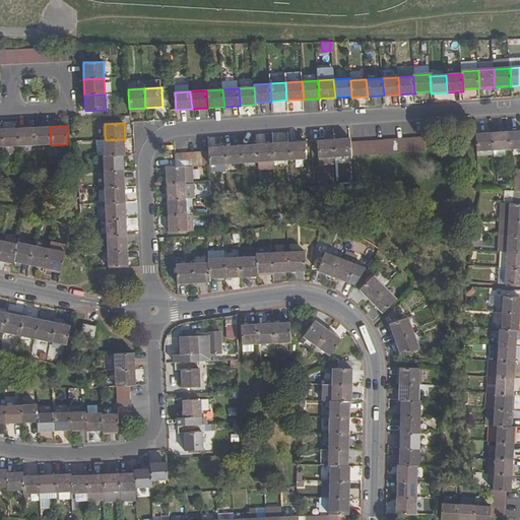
[(50,127),(35,128),(36,146),(51,145),(50,127)]
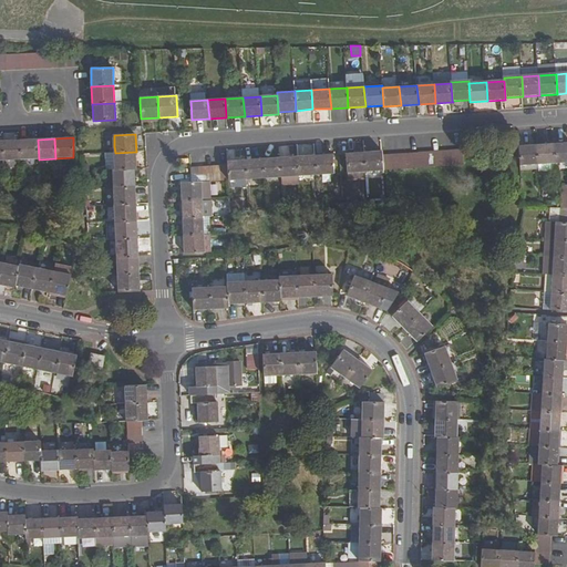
[(39,160),(38,140),(20,141),(21,160),(39,160)]
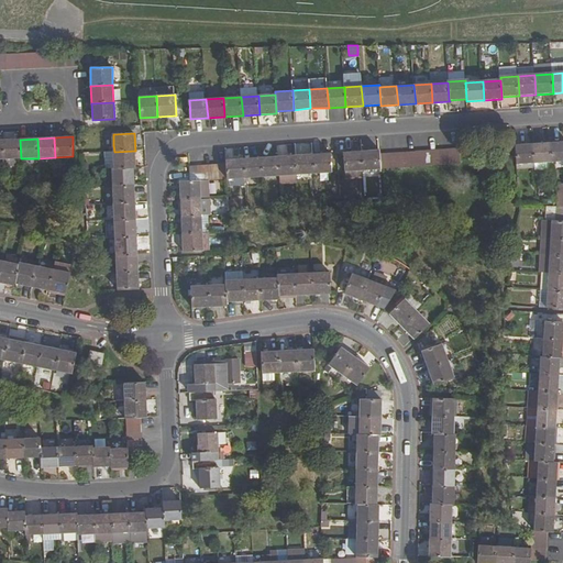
[(21,158),(20,140),(3,140),(4,159),(21,158)]
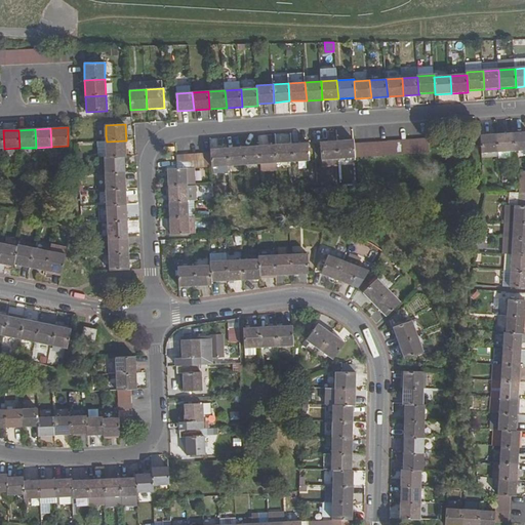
[(514,151),(524,150),(524,132),(513,133),(514,151)]
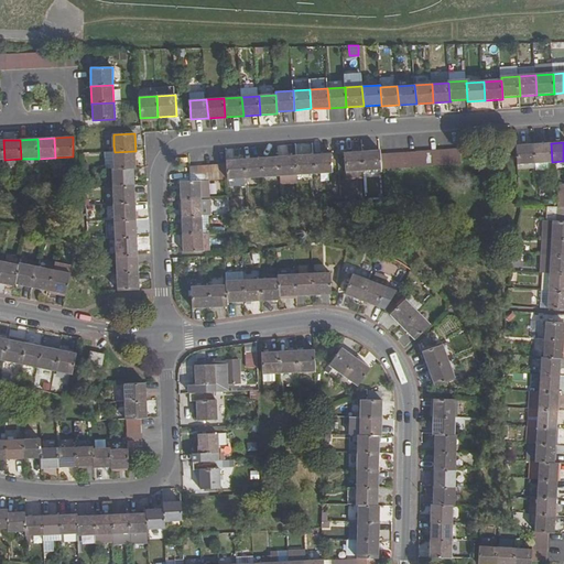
[(533,144),(534,163),(552,162),(551,143),(533,144)]
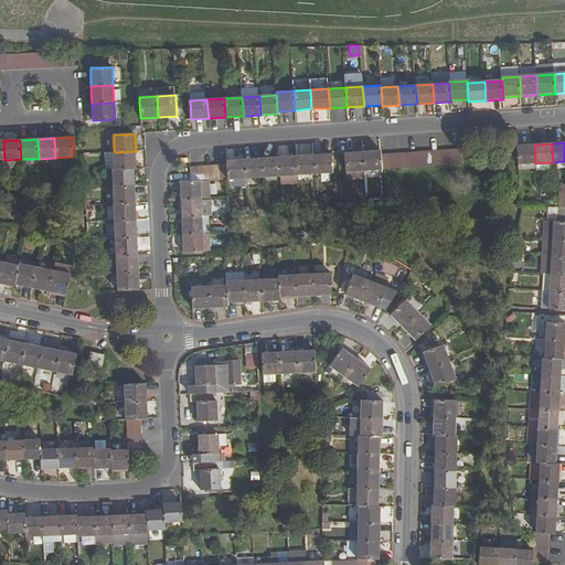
[(518,164),(535,163),(534,145),(516,146),(518,164)]
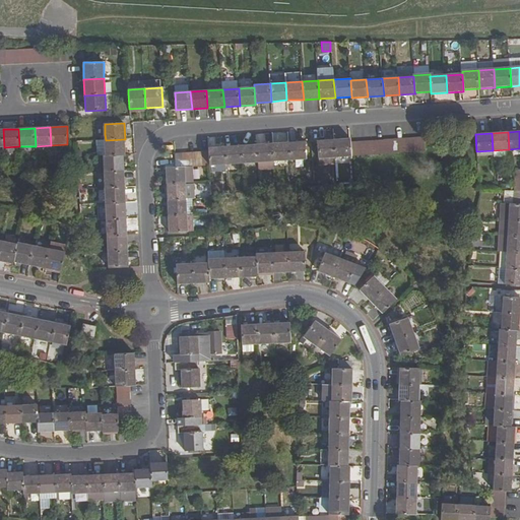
[(392,156),(425,155),(425,137),(353,139),(354,160),(392,159),(392,156)]
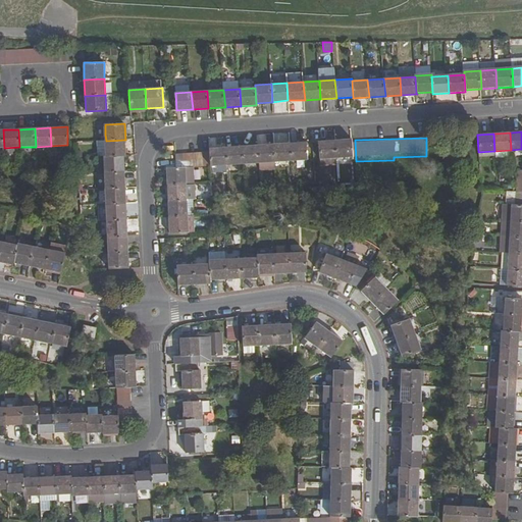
[(336,158),(354,157),(353,143),(353,139),(335,140),(336,158)]
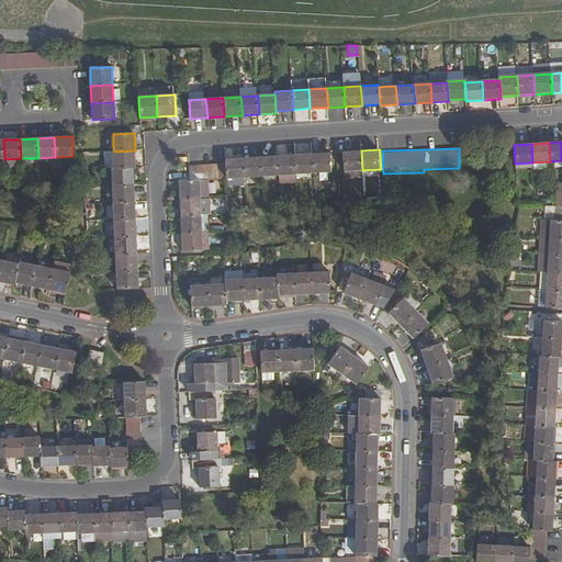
[(135,167),(135,150),(114,152),(114,168),(134,167),(135,167)]
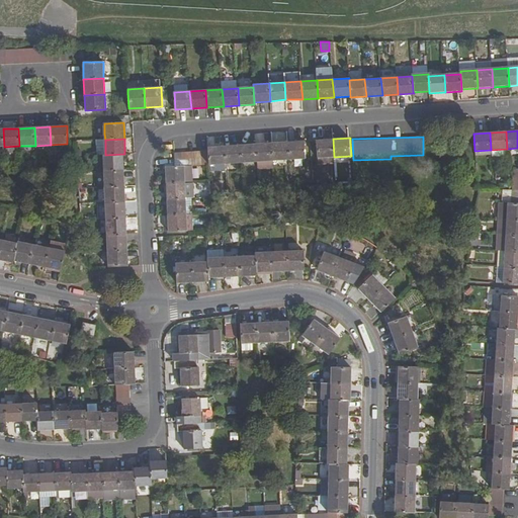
[(318,158),(334,157),(333,139),(317,140),(318,158)]
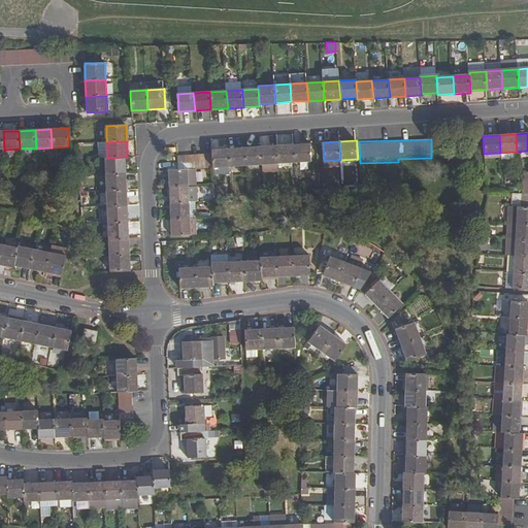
[(310,143),(294,144),(295,162),(311,161),(310,143)]
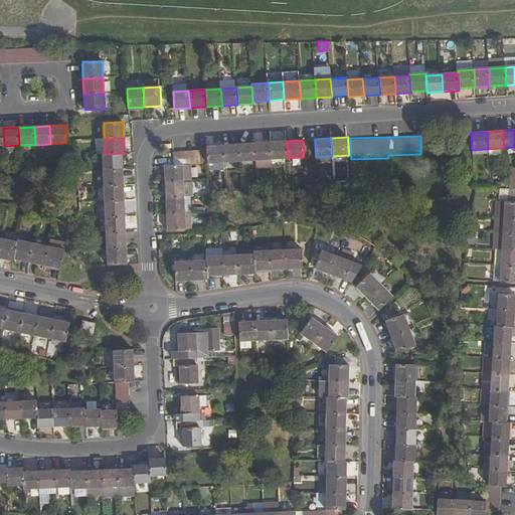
[(288,158),(287,141),(271,142),(272,159),(288,158)]
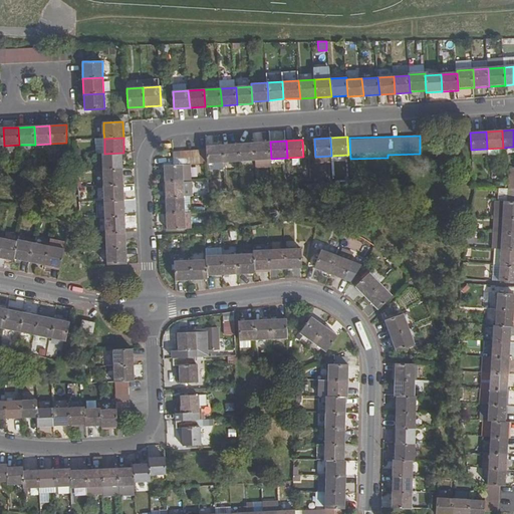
[(270,142),(254,143),(255,161),(271,159),(270,142)]
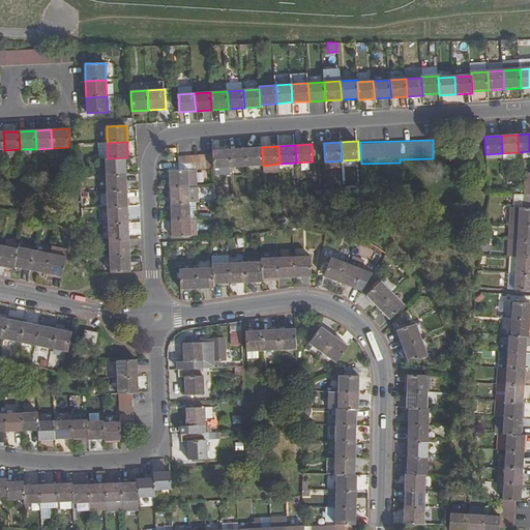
[(263,166),(262,147),(246,148),(247,167),(263,166)]
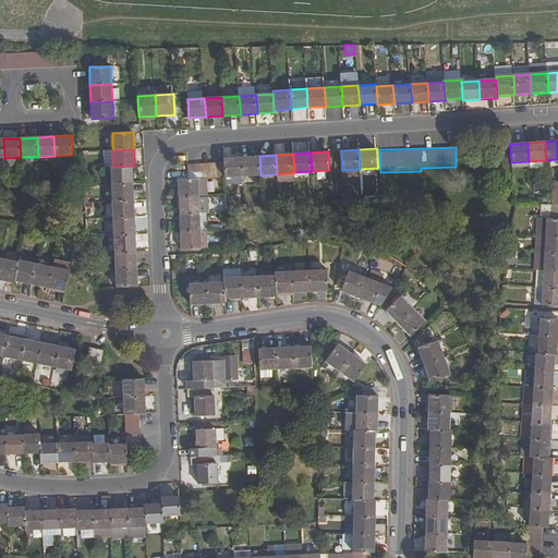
[(259,156),(242,157),(243,177),(261,176),(259,156)]
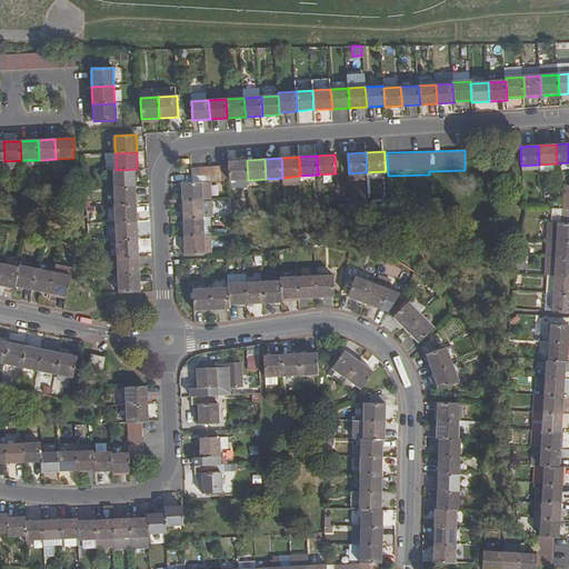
[(230,181),(248,180),(247,160),(229,161),(229,166),(230,181)]
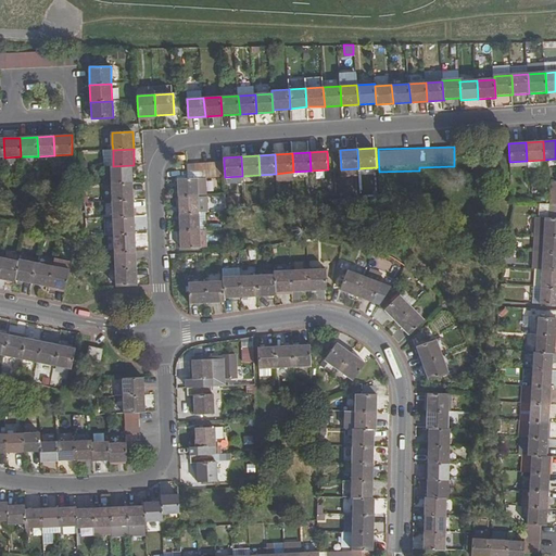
[(218,162),(186,162),(187,176),(218,175),(218,162)]
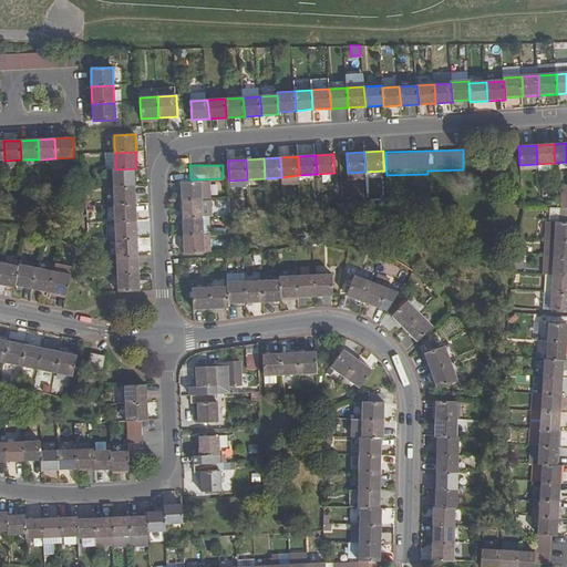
[(113,169),(114,188),(135,187),(135,168),(115,169),(113,169)]
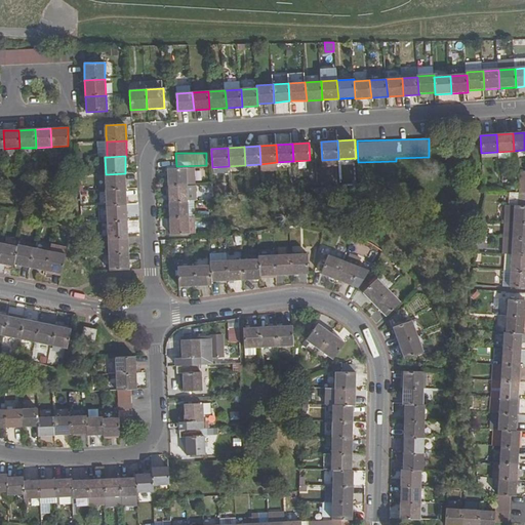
[(167,169),(168,187),(188,186),(187,168),(185,168),(177,169),(167,169)]
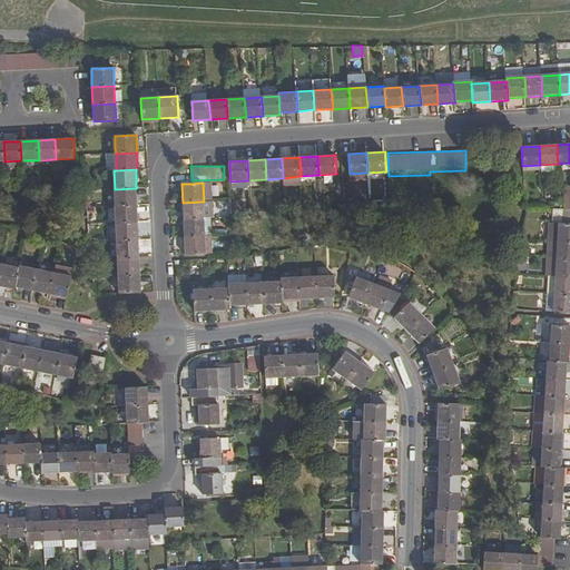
[(116,206),(137,205),(136,188),(115,189),(116,206)]
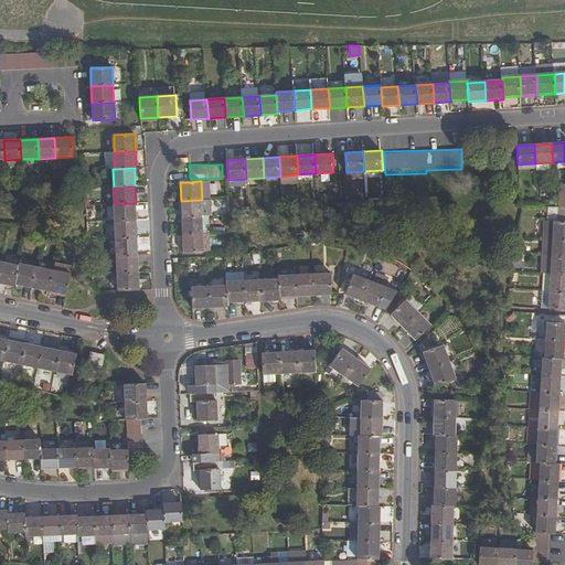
[(181,201),(182,217),(203,216),(202,200),(181,201)]
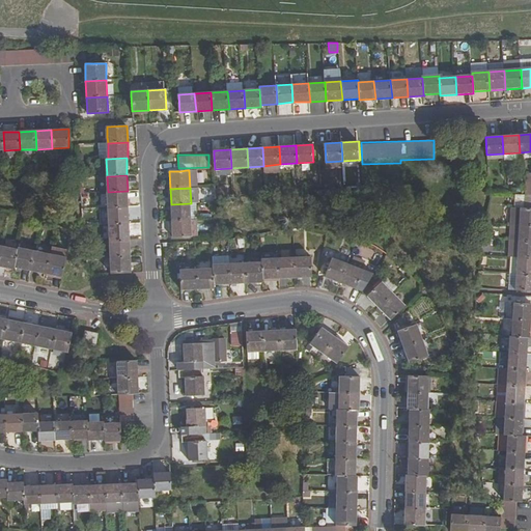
[(108,192),(108,208),(129,207),(128,191),(108,192)]
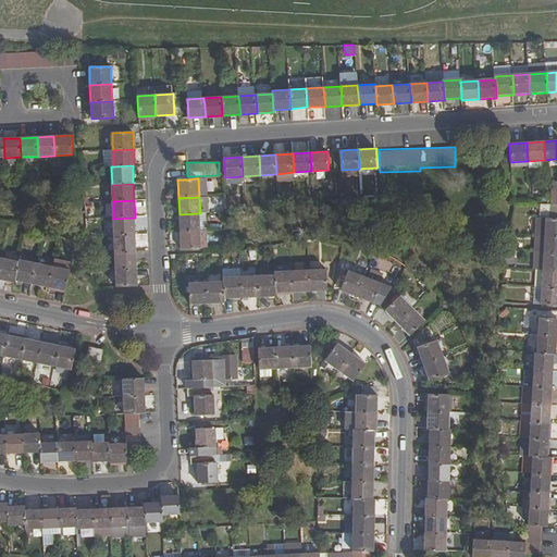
[(200,213),(180,214),(181,232),(201,231),(200,213)]
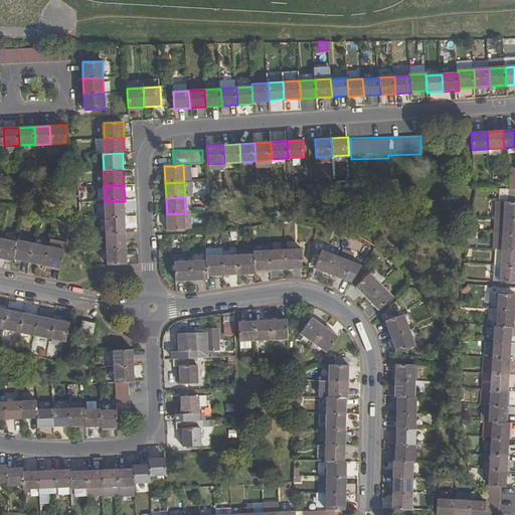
[(105,202),(106,217),(125,216),(125,201),(105,202)]
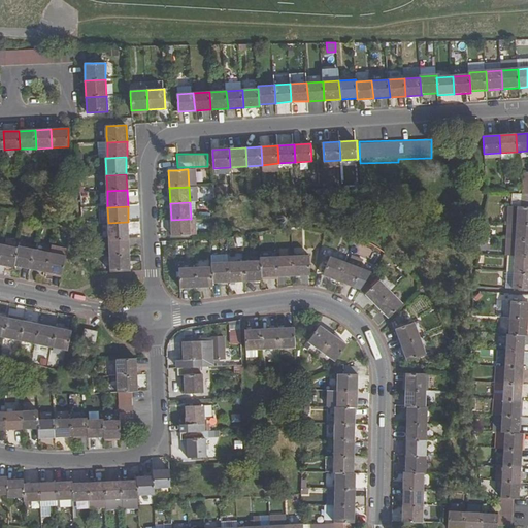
[(527,207),(521,207),(518,207),(517,224),(527,224),(527,207)]
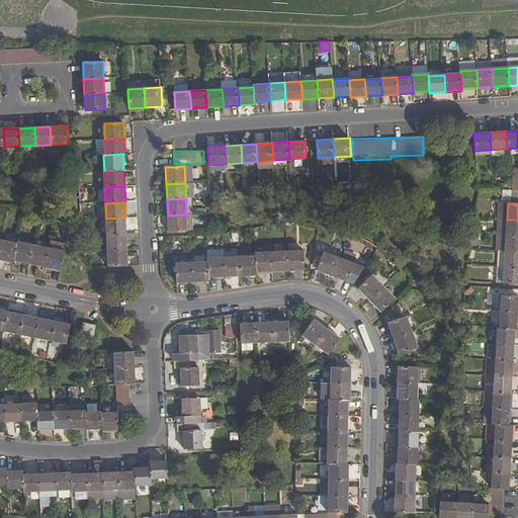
[(168,216),(169,232),(188,231),(187,214),(168,216)]
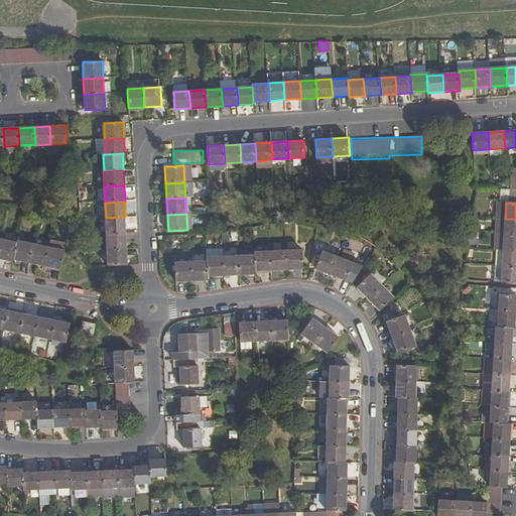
[(106,218),(107,234),(126,233),(125,217),(106,218)]
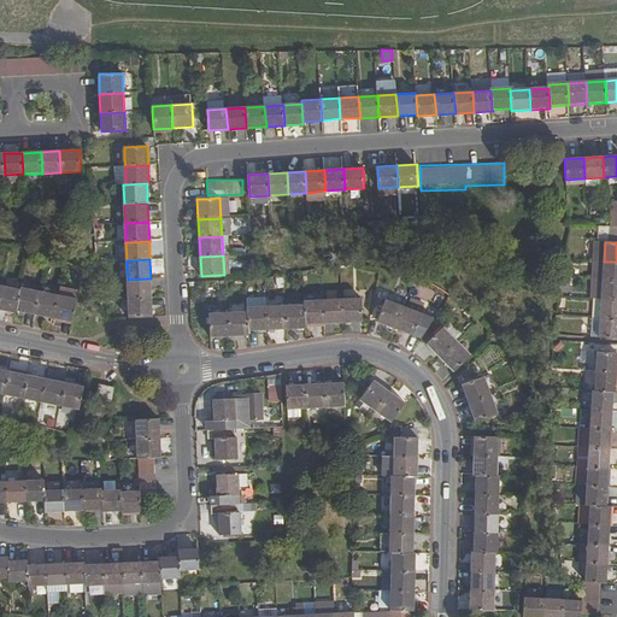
[(593,260),(592,280),(603,281),(604,262),(593,260)]
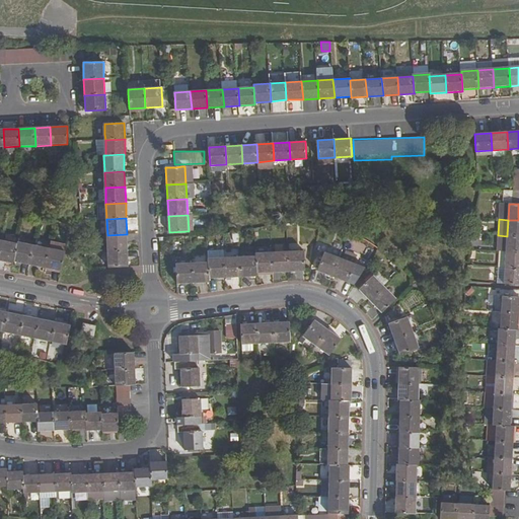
[(518,220),(508,220),(507,236),(518,236),(518,220)]
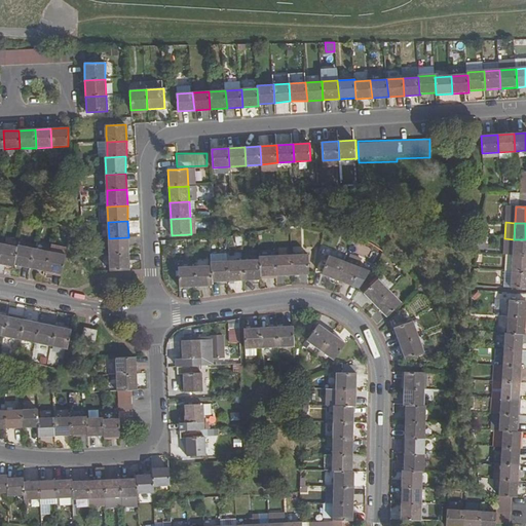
[(109,238),(110,257),(129,256),(128,237),(109,238)]
